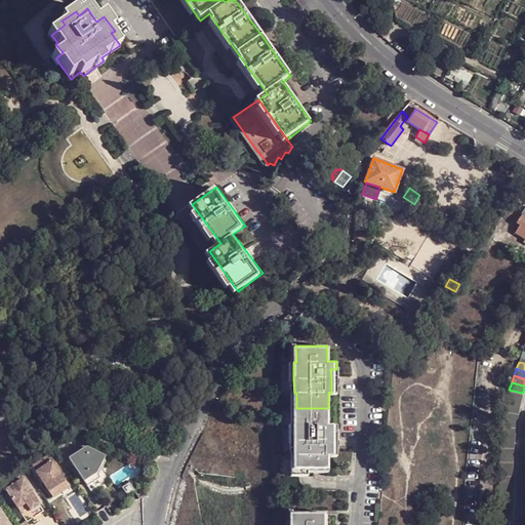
[(523,393),(509,390),(508,397),(521,400),(523,393)]
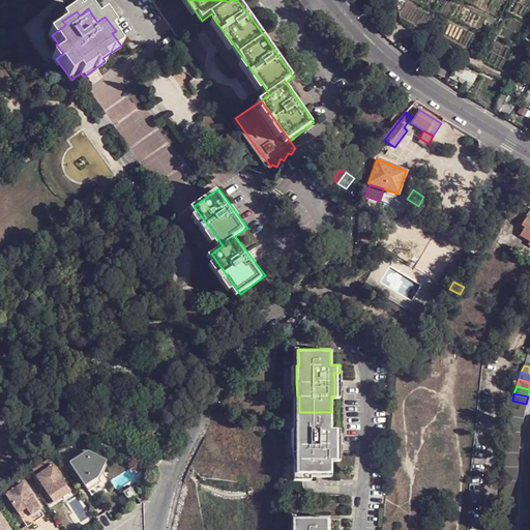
[(299,412),(299,396),(297,396),(291,396),(291,412),(293,413),(299,412)]
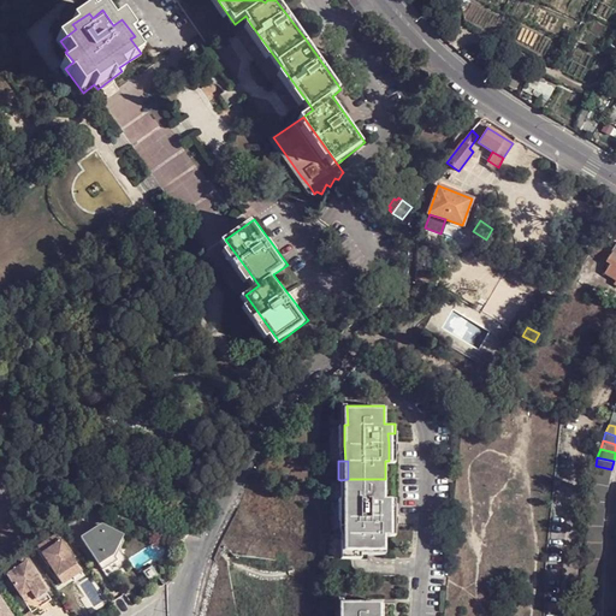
[(611,469),(596,466),(594,474),(610,477),(611,469)]
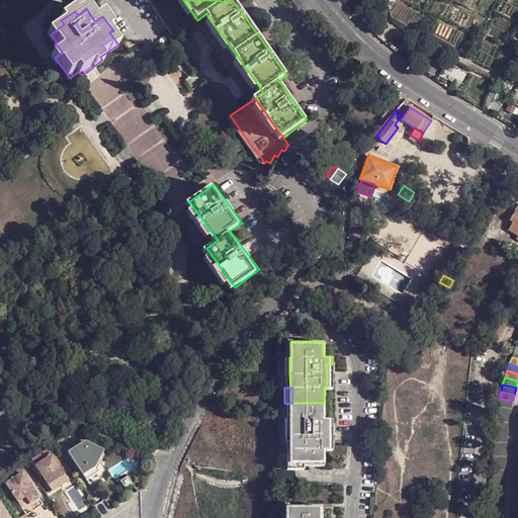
[(513,401),(500,399),(499,405),(512,408),(513,401)]
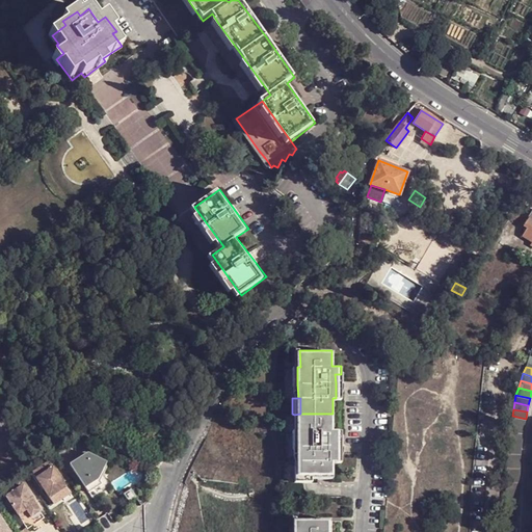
[(333,414),(300,414),(300,429),(298,429),(298,448),(298,461),(300,461),(300,477),(311,477),(333,477),(333,461),(336,461),(336,446),(336,437),(341,437),(341,429),(333,429),(333,414)]
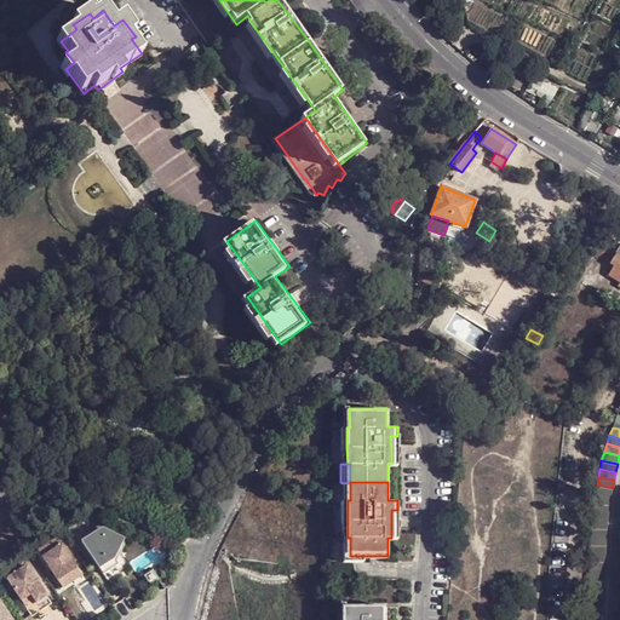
[(597,484),(596,493),(612,495),(613,488),(597,484)]
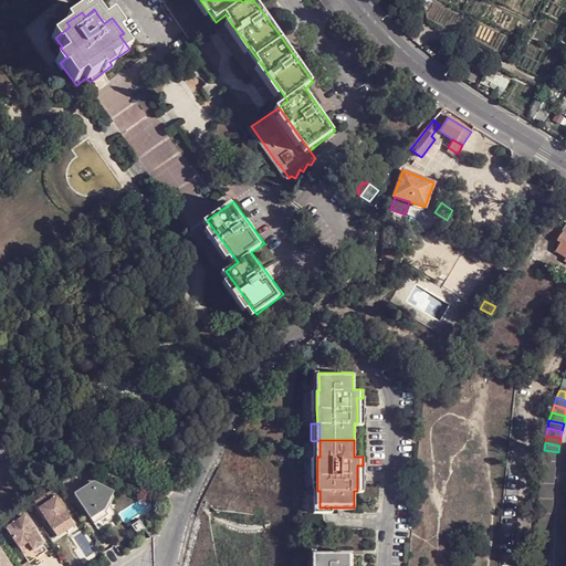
[(558,452),(544,450),(543,459),(557,461),(558,452)]
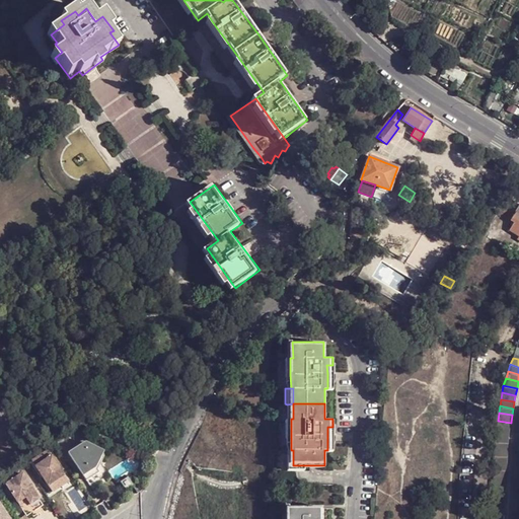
[(511,423),(498,421),(497,428),(510,429),(511,423)]
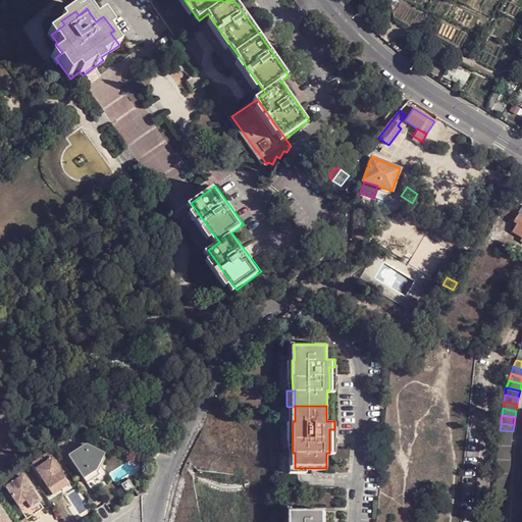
[(513,431),(500,430),(500,437),(513,438),(513,431)]
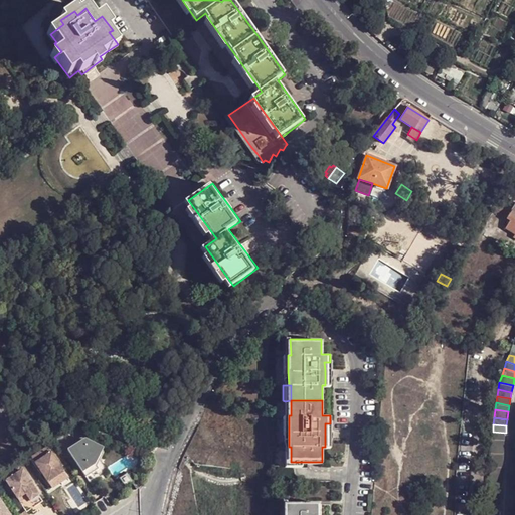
[(84,439),(67,450),(90,483),(100,476),(102,474),(102,473),(103,472),(103,471),(103,469),(98,468),(95,463),(102,447),(84,439)]
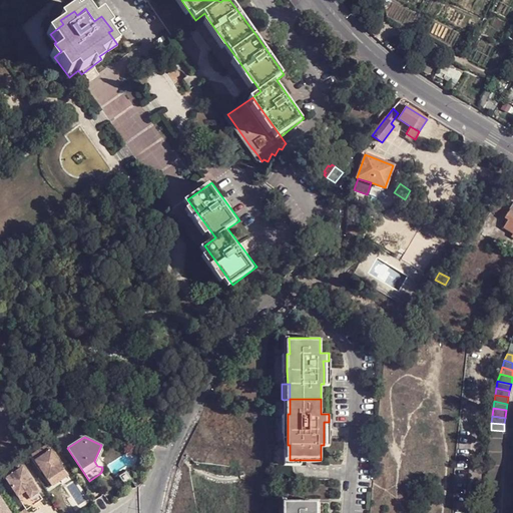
[(46,444),(31,455),(47,479),(63,468),(46,444)]
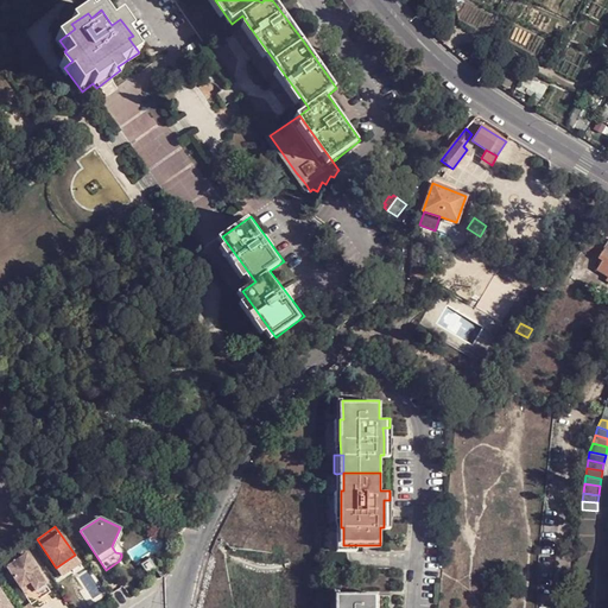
[(343,545),(343,527),(341,527),(336,526),(336,550),(355,550),(355,545),(343,545)]
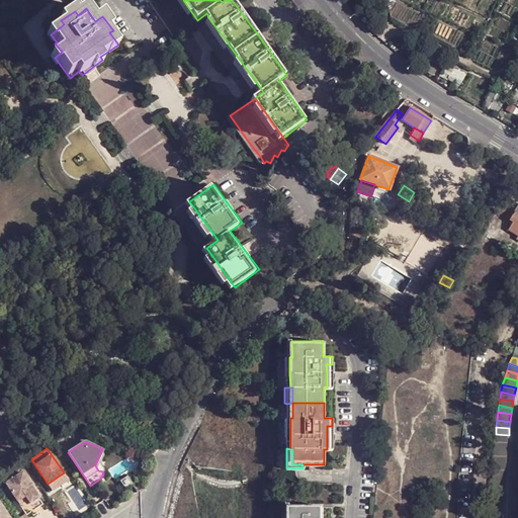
[(130,456),(109,467),(115,478),(135,466),(130,456)]
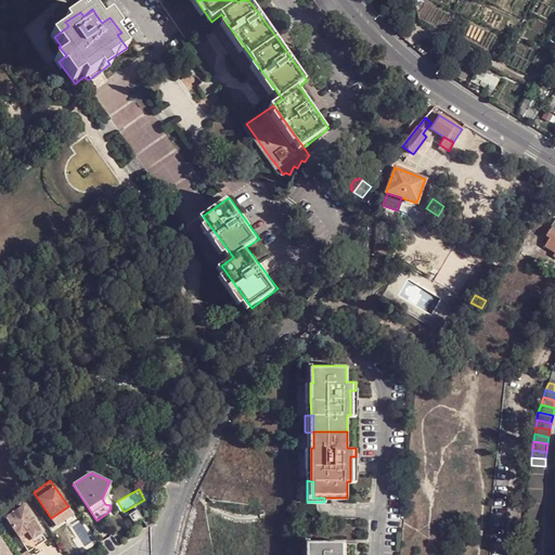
[(23,506),(5,518),(17,537),(26,531),(29,536),(31,539),(41,533),(23,506)]
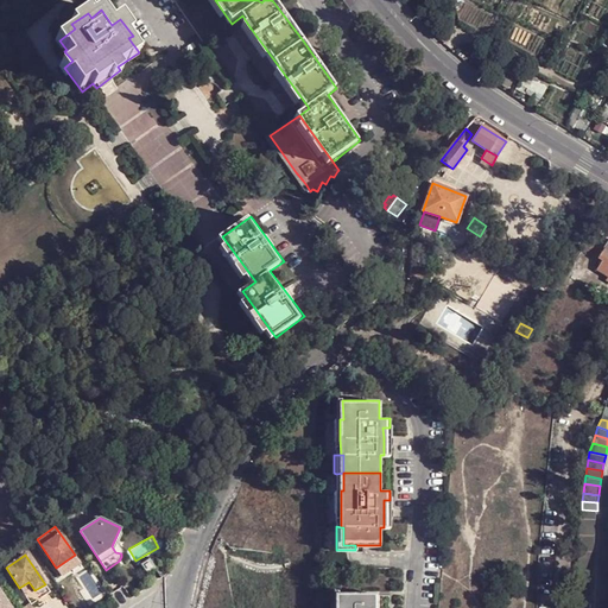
[(149,558),(140,564),(147,572),(154,567),(149,558)]
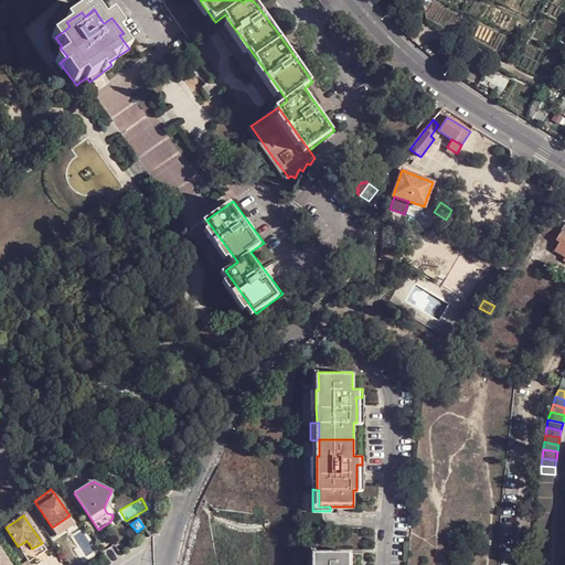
[(27,541),(18,546),(21,551),(30,545),(27,541)]
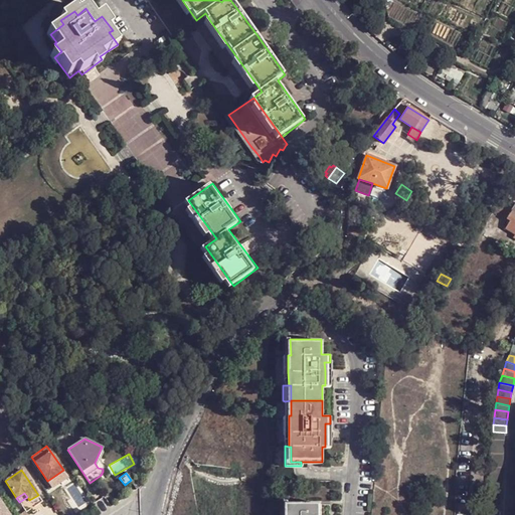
[(9,514),(0,500),(0,514),(9,514)]
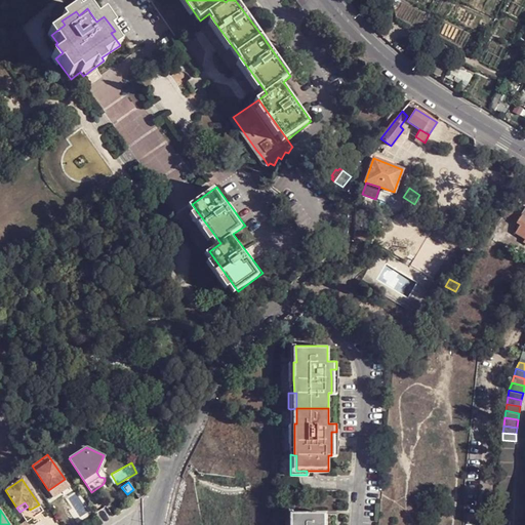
[(327,524),(328,512),(296,512),(296,524),(327,524)]
